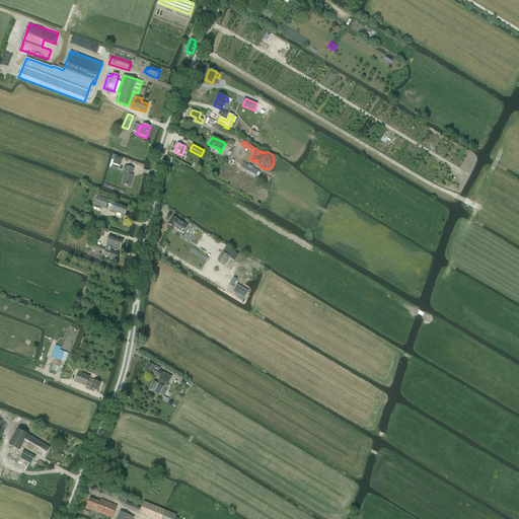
[(240,170),(249,175),(254,177),(260,170),(253,167),(253,166),(249,164),(248,165),(244,163),(242,165),(240,170)]
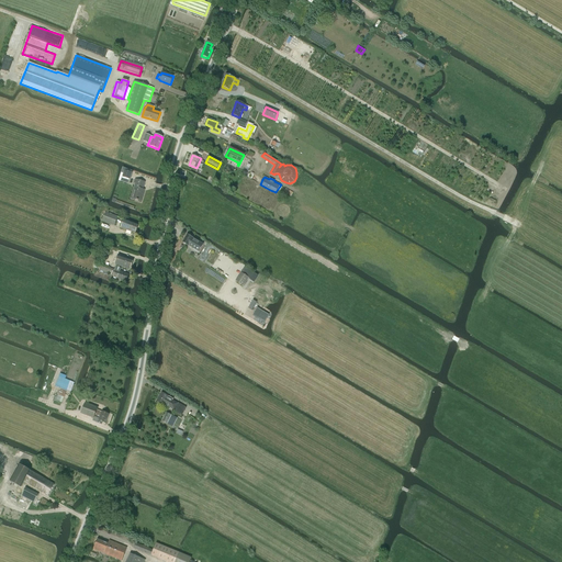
[(136,183),(132,198),(141,201),(144,190),(142,190),(145,182),(135,180),(134,183),(136,183)]
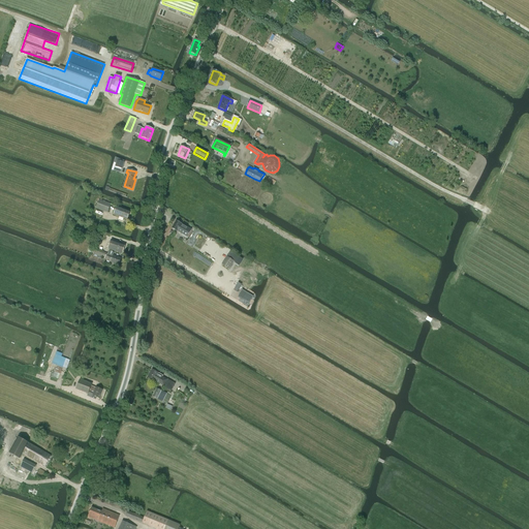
[(107,213),(111,204),(99,199),(96,208),(107,213)]
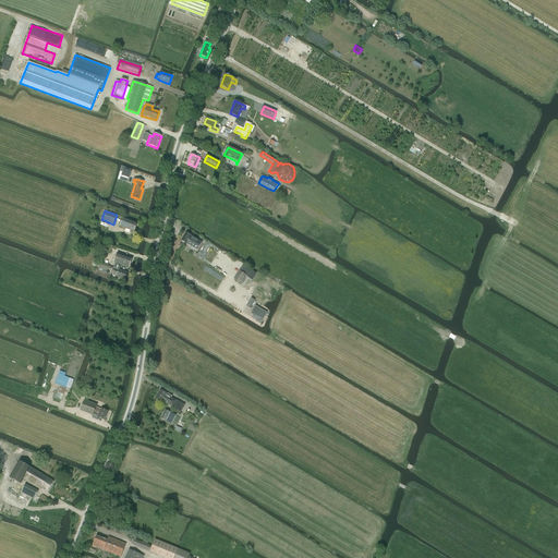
[(134,232),(137,223),(123,218),(120,227),(134,232)]
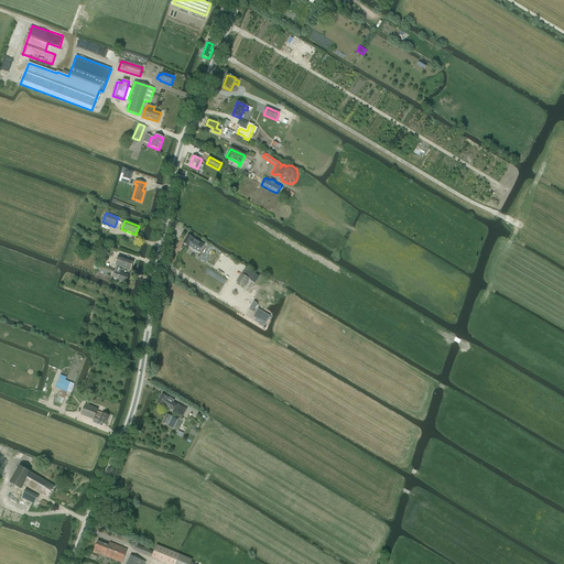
[(187,236),(183,243),(190,247),(199,252),(204,246),(194,239),(187,236)]
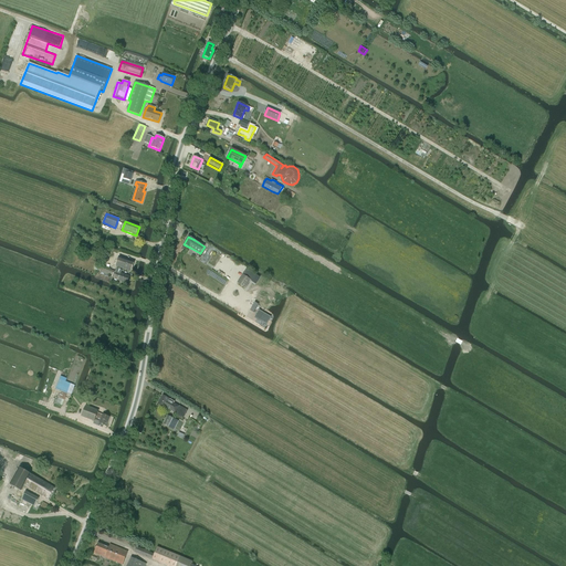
[(130,272),(134,262),(118,257),(115,266),(130,272)]
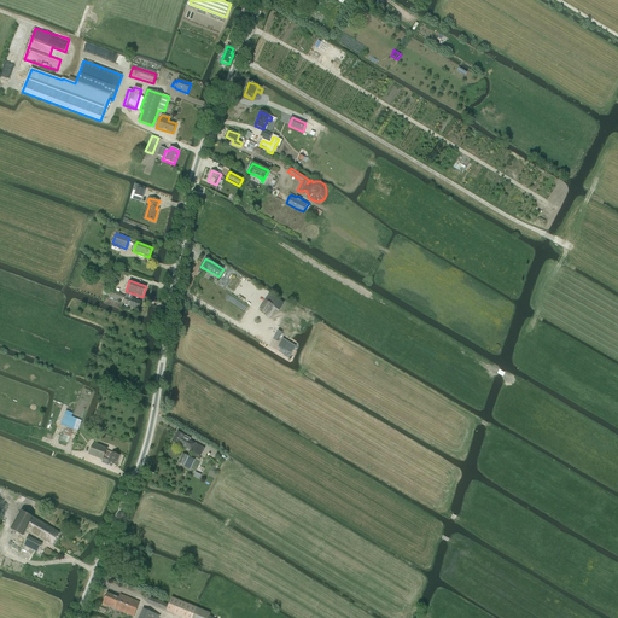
[(123,302),(126,297),(109,290),(106,296),(123,302)]
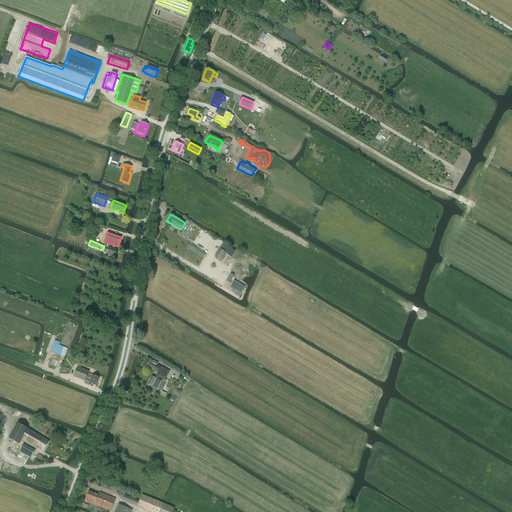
[(105,246),(103,251),(107,253),(115,256),(117,251),(109,248),(111,245),(106,243),(105,246)]
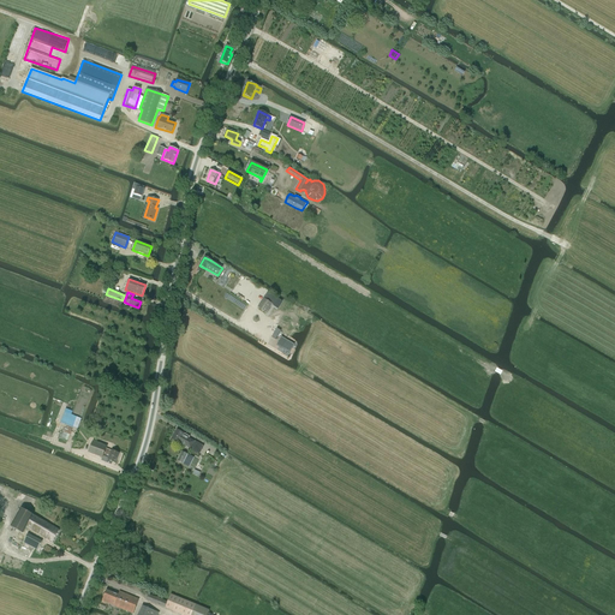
[(267,314),(273,304),(263,298),(258,308),(267,314)]
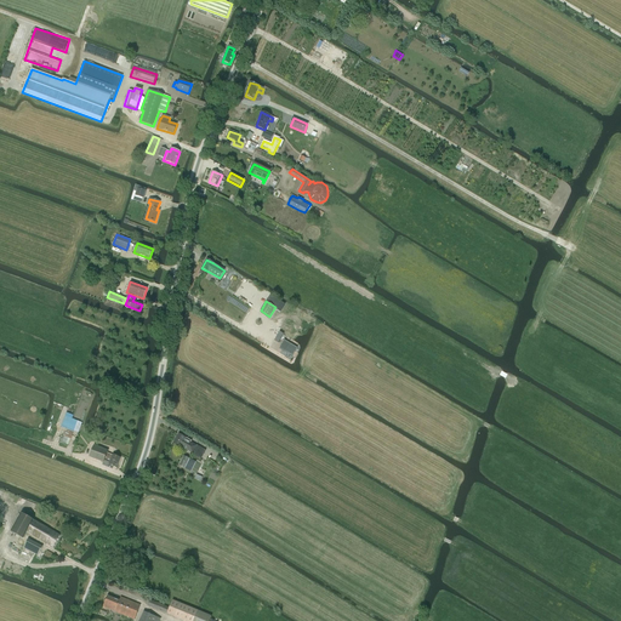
[(66,416),(61,427),(67,428),(62,444),(68,446),(74,432),(78,433),(79,433),(83,426),(81,426),(83,423),(72,419),(73,416),(67,412),(66,416)]
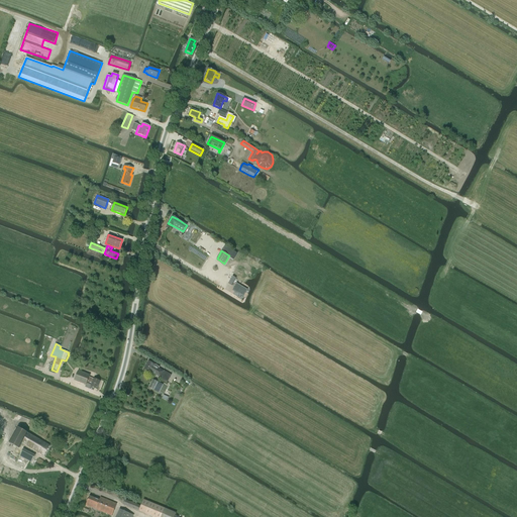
[(154,365),(148,362),(144,370),(150,373),(150,372),(160,378),(164,372),(154,366),(154,365)]
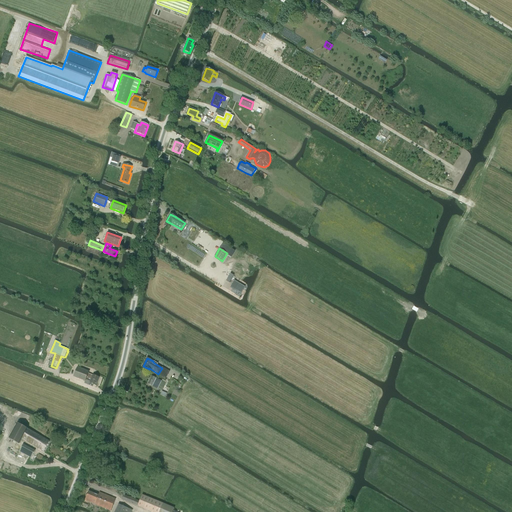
[(77,367),(74,377),(85,381),(90,383),(96,385),(99,378),(93,375),(91,380),(86,379),(89,372),(77,367)]
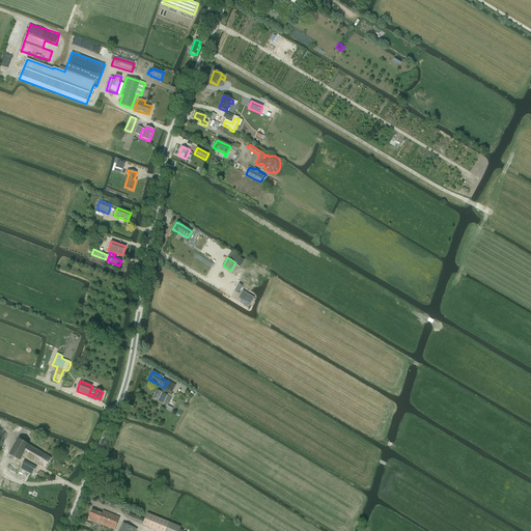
[(169,381),(164,389),(171,393),(176,386),(169,381)]
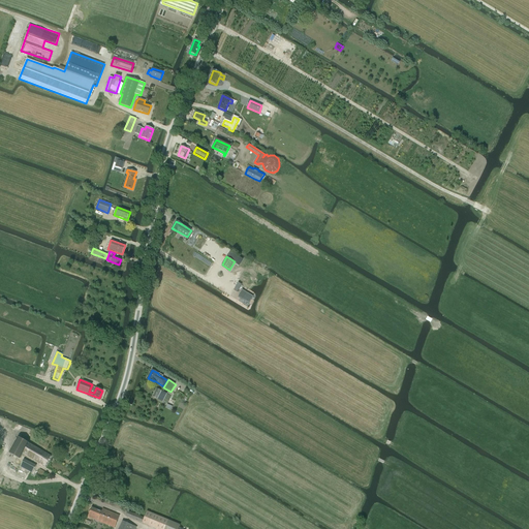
[(153,397),(158,399),(161,391),(157,389),(153,397)]
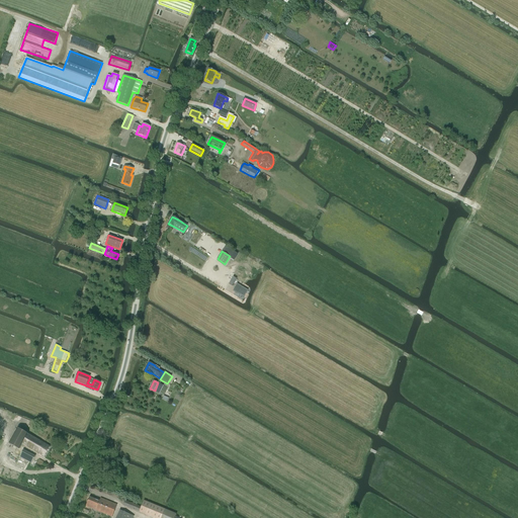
[(22,444),(28,434),(18,429),(9,444),(19,449),(20,448),(22,444)]
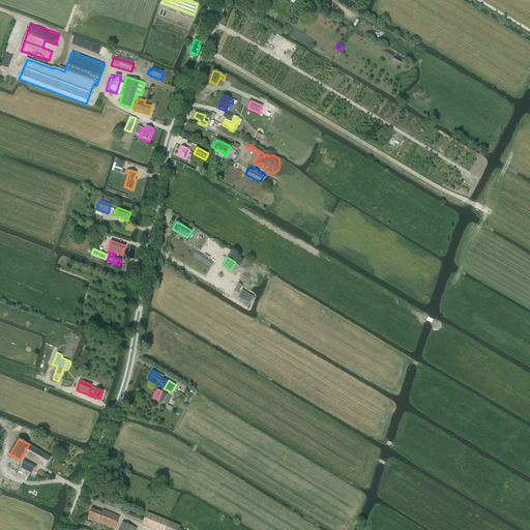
[(52,457),(29,444),(23,454),(46,467),(52,457)]
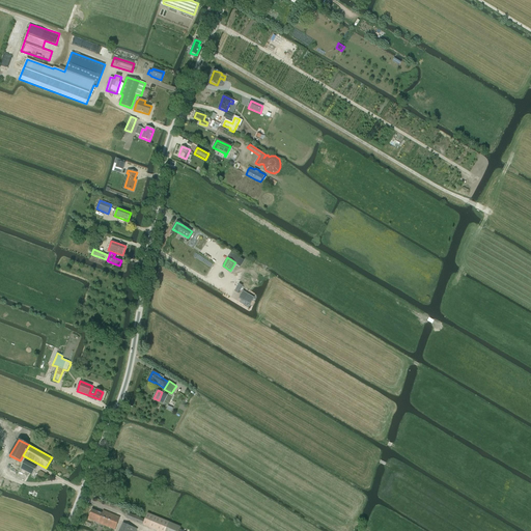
[(24,460),(20,468),(32,475),(34,472),(36,468),(24,460)]
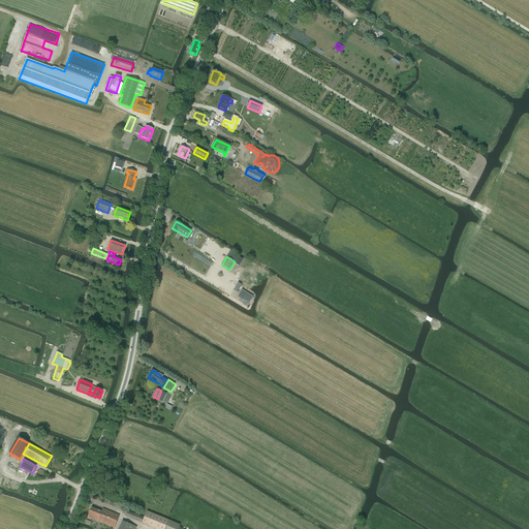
[(18,473),(21,468),(12,463),(9,468),(18,473)]
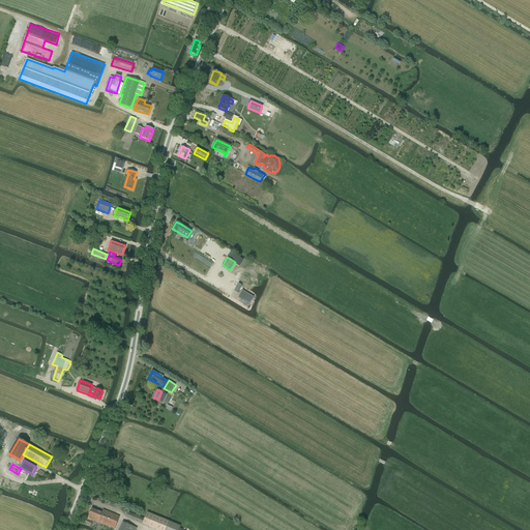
[(98,522),(101,512),(92,508),(88,518),(94,521),(98,522)]
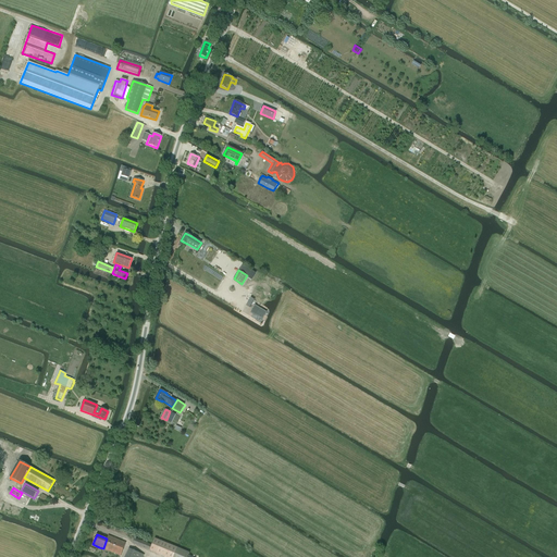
[(121,556),(126,543),(108,535),(107,539),(103,548),(116,554),(121,556)]
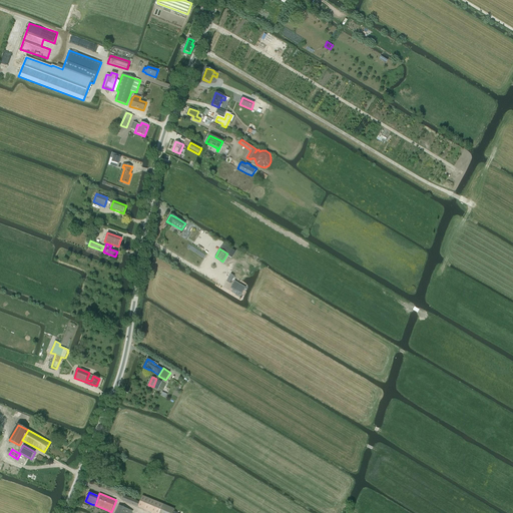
[(172,512),(174,509),(162,504),(142,496),(139,502),(123,496),(121,500),(137,507),(152,512),(172,512)]
